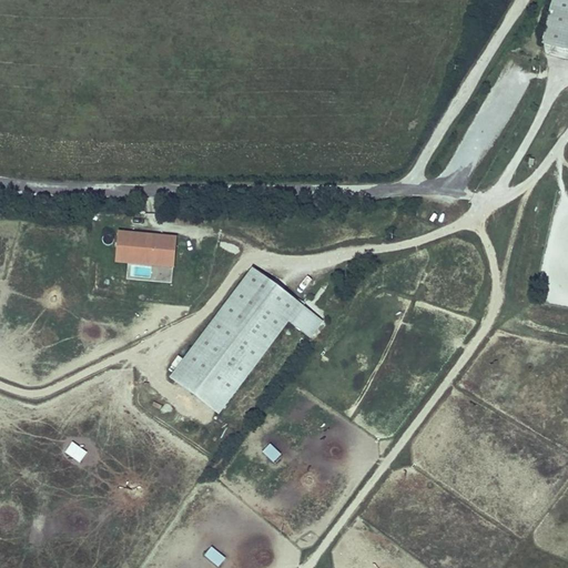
[(567,0),(553,0),(543,42),(567,48),(567,0)]
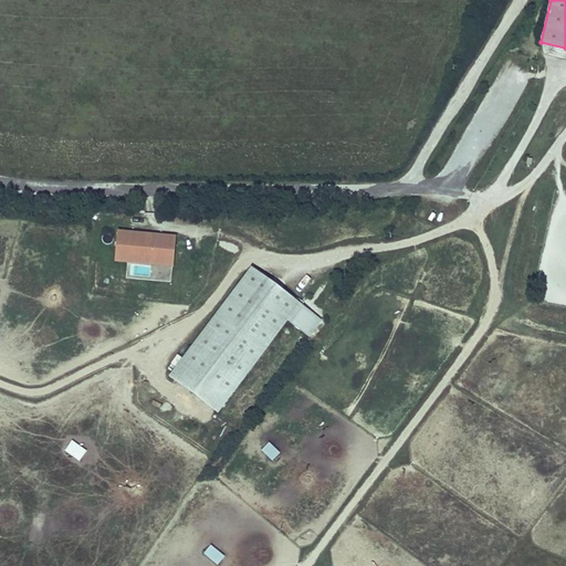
[(118,229),(115,261),(175,265),(177,234),(118,229)]
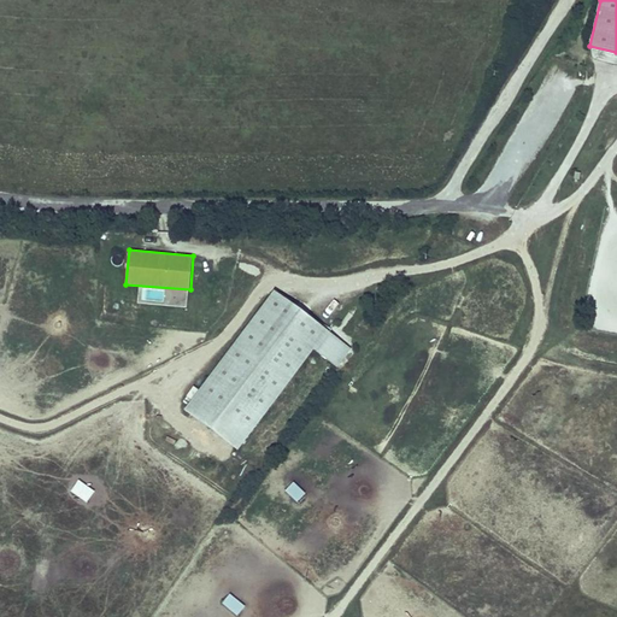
[(183,411),(236,451),(313,350),(338,368),(352,348),(275,291),(183,411)]
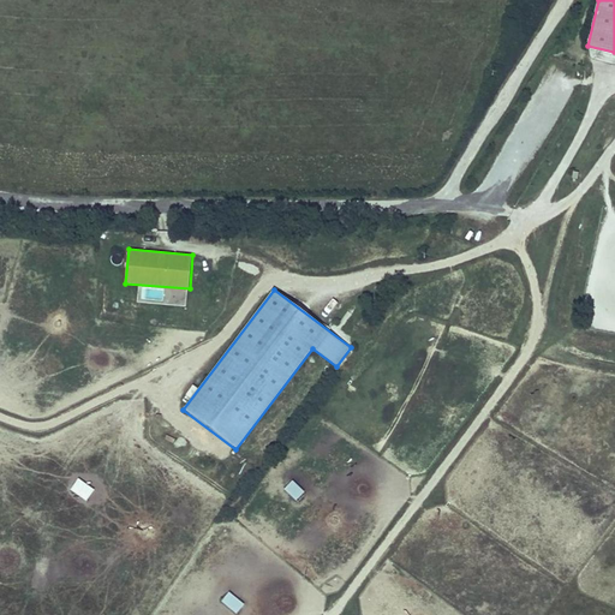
[(71,490),(88,502),(95,491),(79,479),(71,490)]
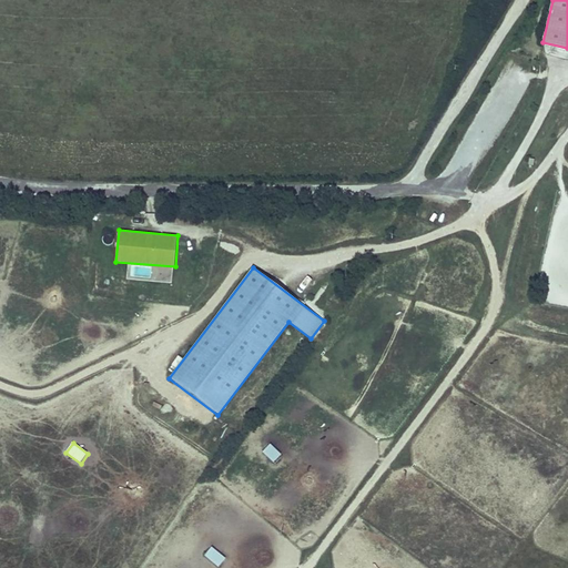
[(263,452),(275,464),(283,456),(271,444),(263,452)]
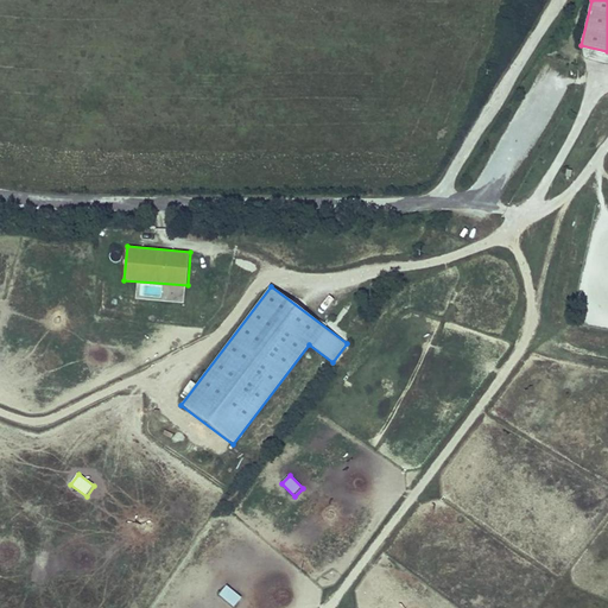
[(220,594),(234,606),(241,599),(227,586),(220,594)]
